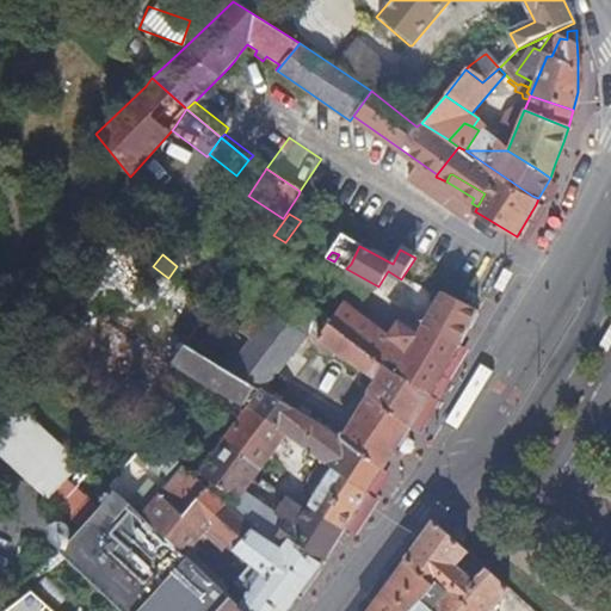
[(368,290),(333,270),(325,285),(345,297),(359,306),(368,290)]
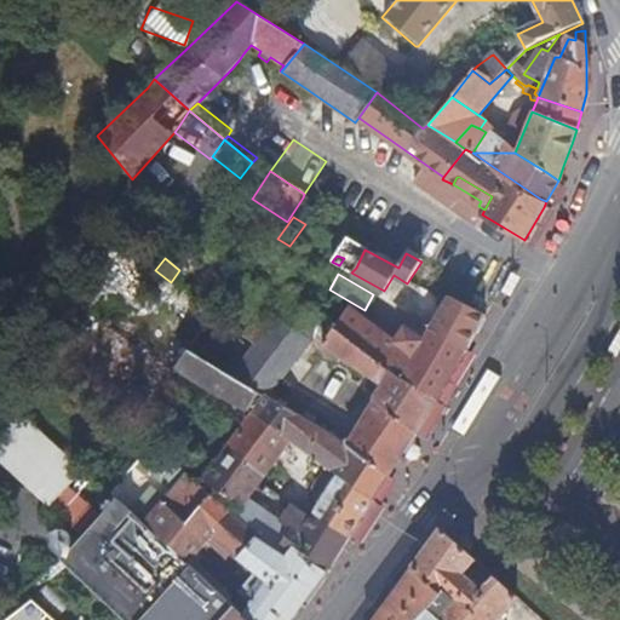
[(336,323),(280,286),(270,297),(256,315),(268,321),(270,320),(276,319),(311,340),(315,342),(326,349),(343,360),(383,386),(383,388),(377,399),(414,430),(435,399),(333,328),(336,323)]
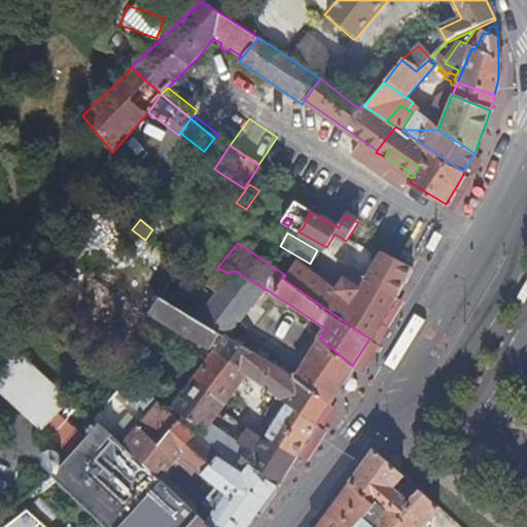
[(395,296),(411,268),(381,253),(378,258),(364,280),(395,296)]
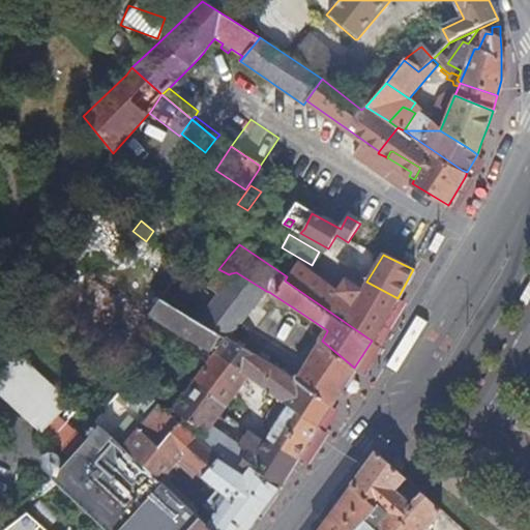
[(372,341),(398,298),(366,282),(359,295),(354,293),(351,298),(308,270),(296,263),(287,276),(285,281),(372,341)]
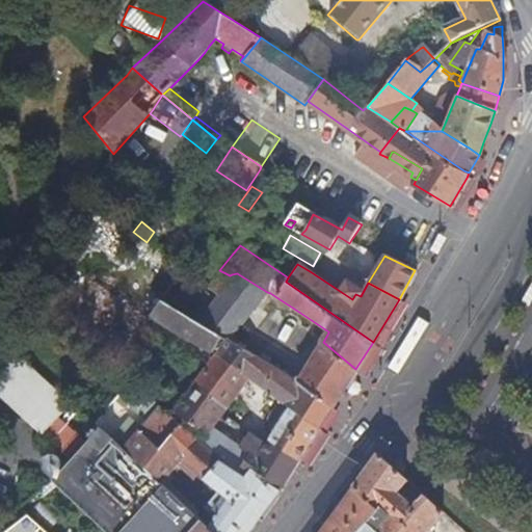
[(267,292),(237,273),(232,274),(230,275),(219,270),(216,274),(206,287),(213,292),(208,299),(213,302),(208,310),(200,323),(227,340),(232,342),(239,329),(267,292)]
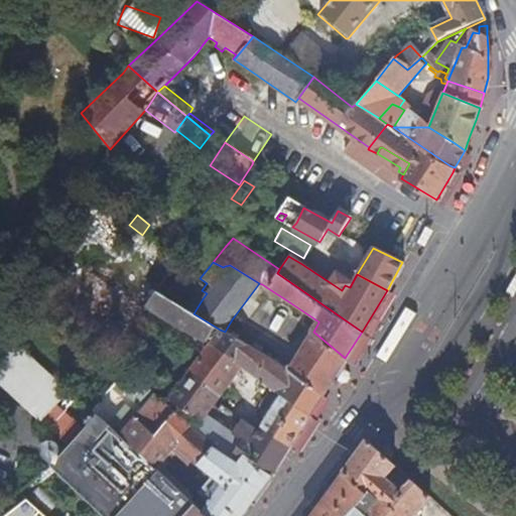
[(141,313),(90,273),(66,303),(118,346),(141,313)]
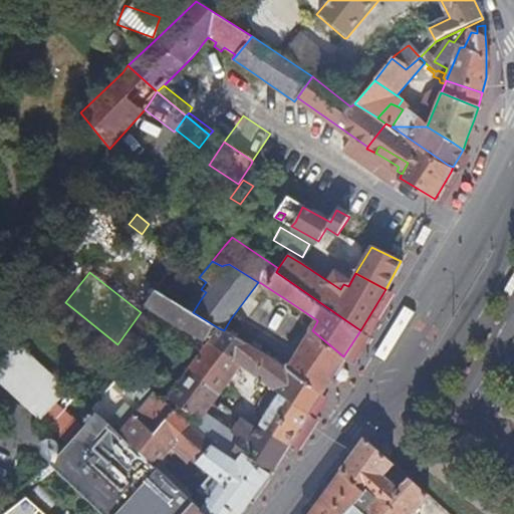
[(219,328),(193,312),(157,290),(147,305),(182,327),(192,333),(198,337),(207,344),(219,328)]
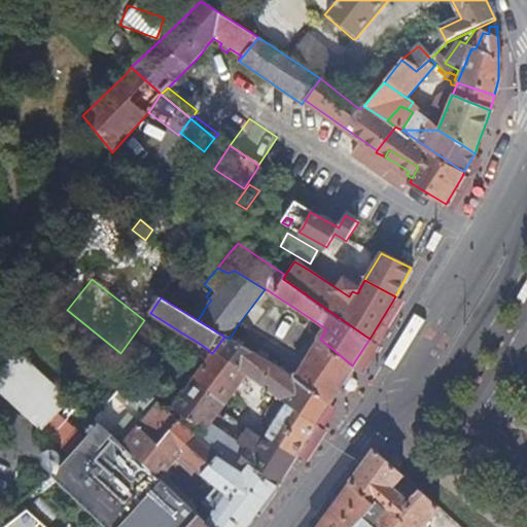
[(154,351),(165,336),(149,324),(138,341),(154,351)]
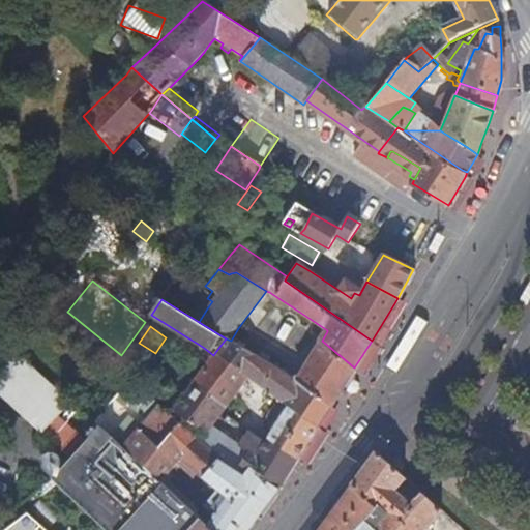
[(330,407),(297,379),(273,365),(242,347),(231,341),(226,339),(213,355),(246,377),(288,406),(319,427),(330,407)]
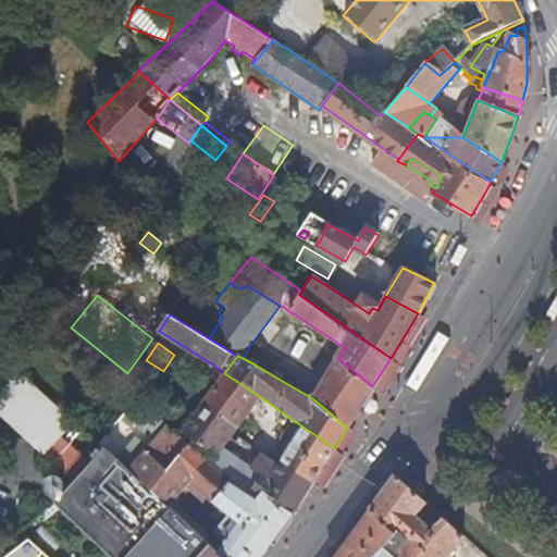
[(347,428),(372,386),(338,358),(312,398),(347,428)]
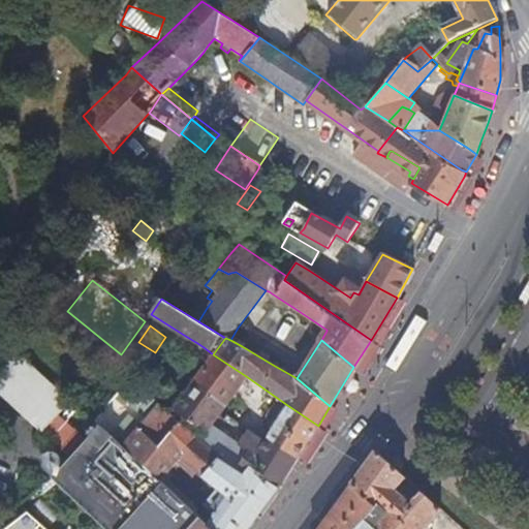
[(72,404),(6,345),(0,353),(0,395),(44,435),(72,404)]
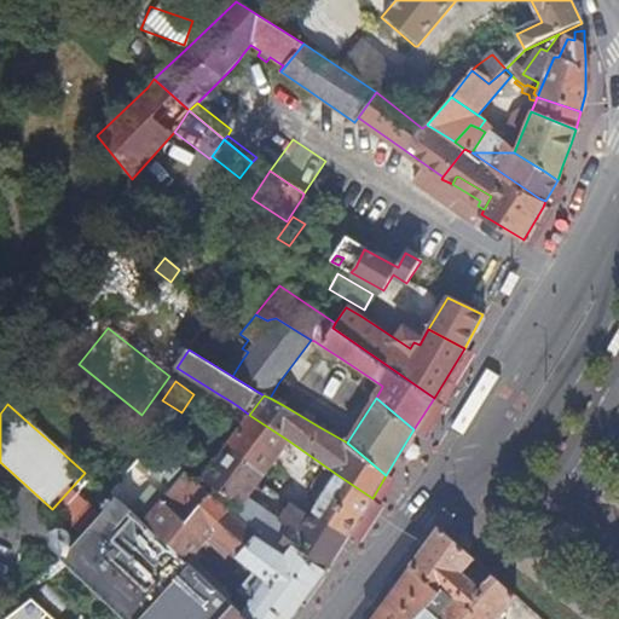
[(152,431),(166,411),(157,406),(144,424),(152,431)]
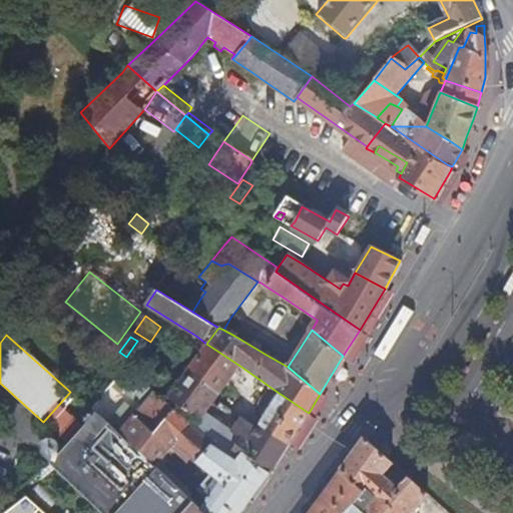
[(238,365),(206,344),(198,354),(185,372),(217,395),(238,365)]
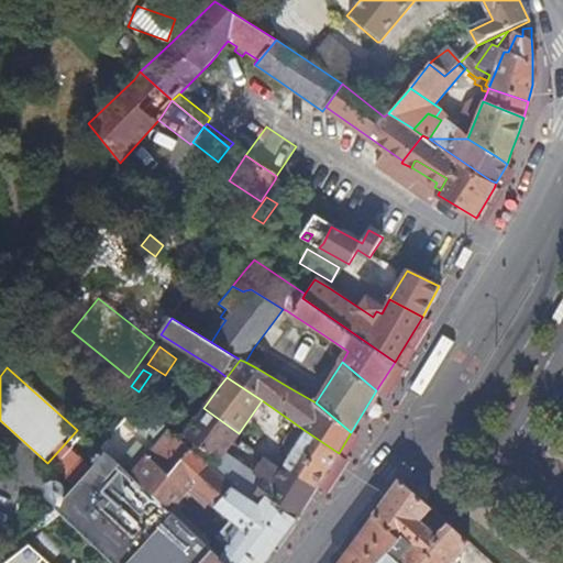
[(203,408),(218,388),(209,382),(203,378),(192,394),(189,393),(186,396),(194,403),(203,408)]
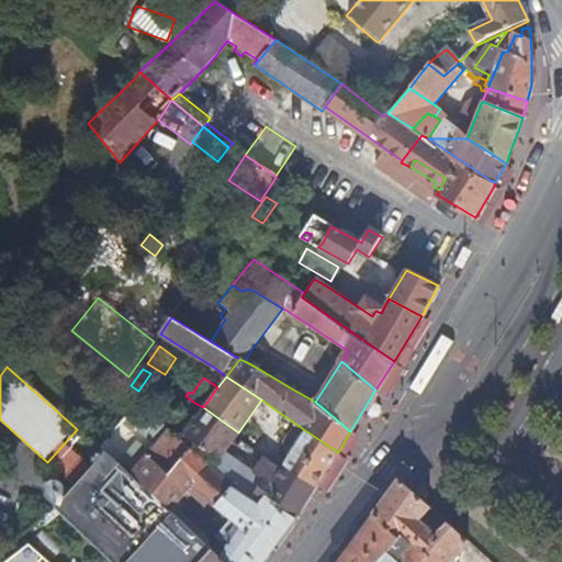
[(192,422),(203,407),(193,402),(183,417),(192,422)]
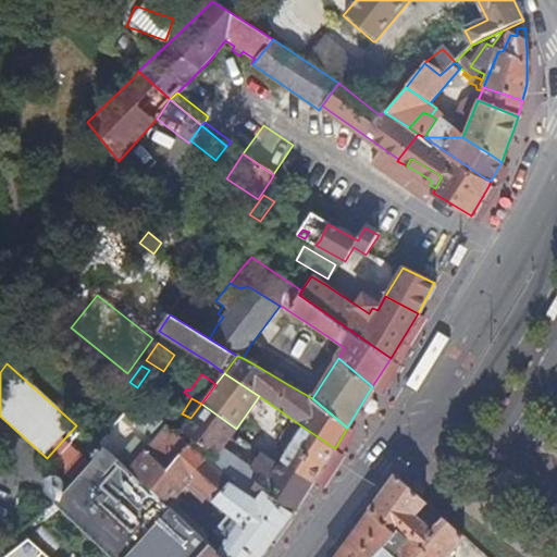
[(229,440),(236,429),(201,404),(190,418),(181,431),(185,434),(215,456),(222,449),(229,440)]
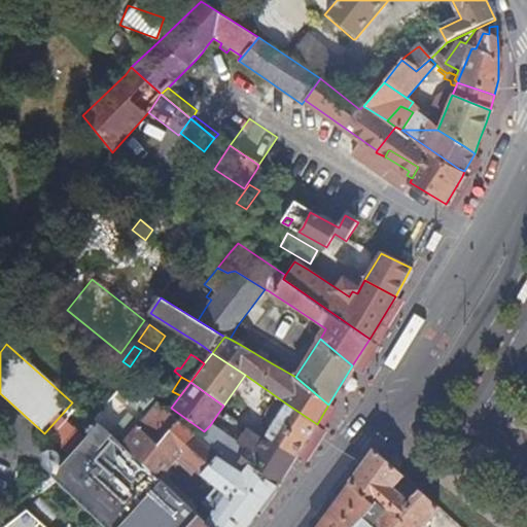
[(139,409),(149,396),(139,388),(128,401),(139,409)]
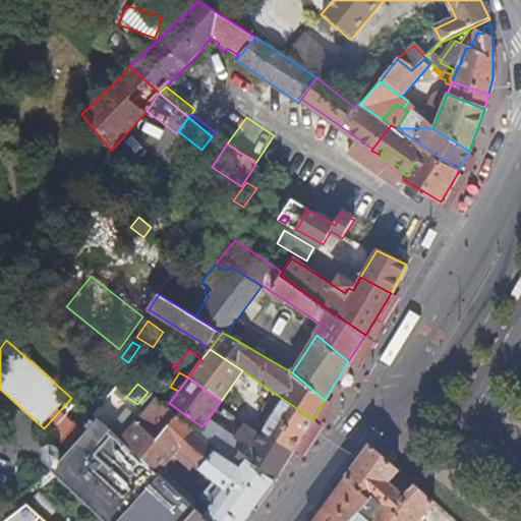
[(112,415),(126,397),(116,387),(93,412),(105,423),(112,415)]
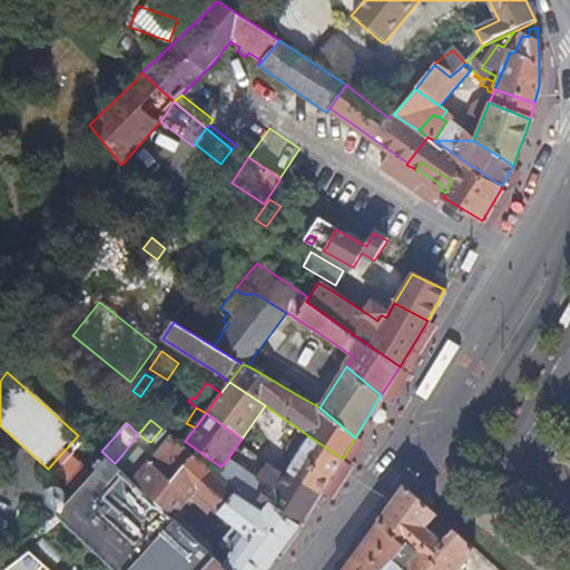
[(262,512),(215,474),(185,450),(170,436),(164,444),(140,471),(123,454),(115,463),(179,523),(184,518),(178,512),(194,494),(202,500),(213,511),(233,524),(220,540),(233,551),(223,562),(232,569),(267,569),(301,528),(268,504),(262,512)]
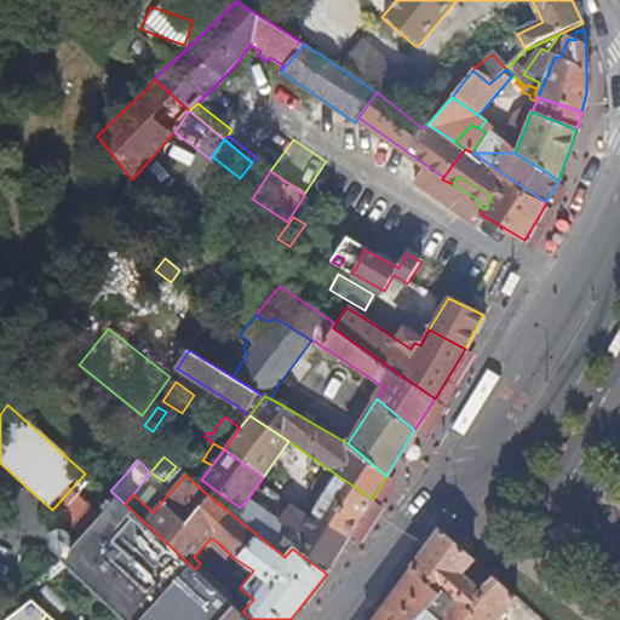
[(345,545),(373,499),(337,475),(310,516),(310,518),(345,545)]
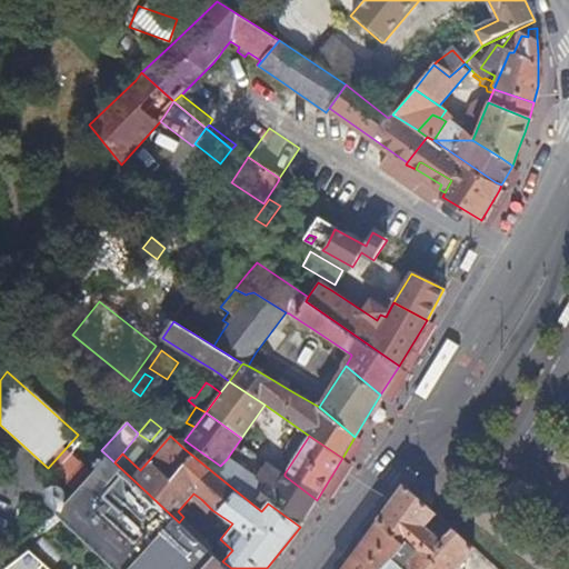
[(220,466),(189,443),(185,449),(215,473),(220,466)]
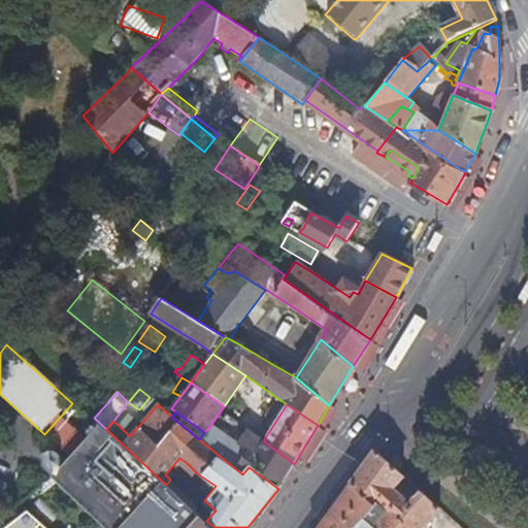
[(294,464),(264,441),(246,430),(236,444),(210,426),(204,432),(199,439),(242,474),(249,467),(278,489),(294,464)]
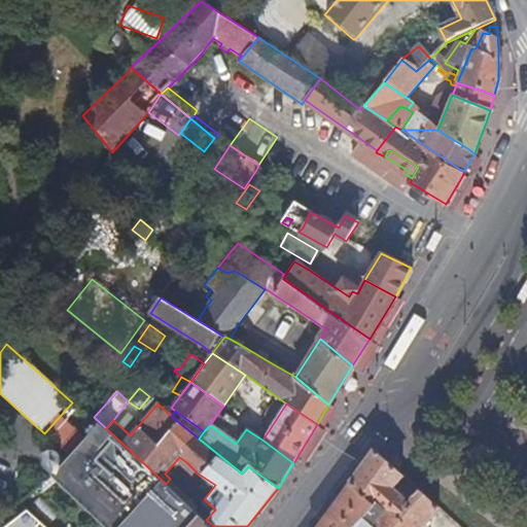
[(214,526),(206,520),(166,484),(106,428),(93,445),(121,471),(163,512),(147,526),(214,526)]
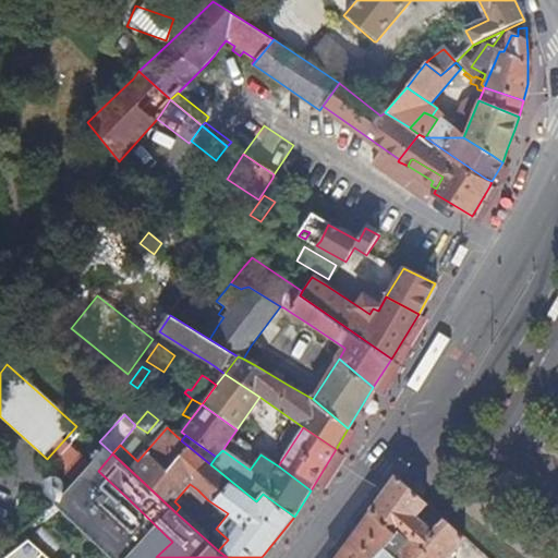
[(129,499),(98,471),(81,490),(55,505),(82,531),(100,510),(110,520),(129,499)]
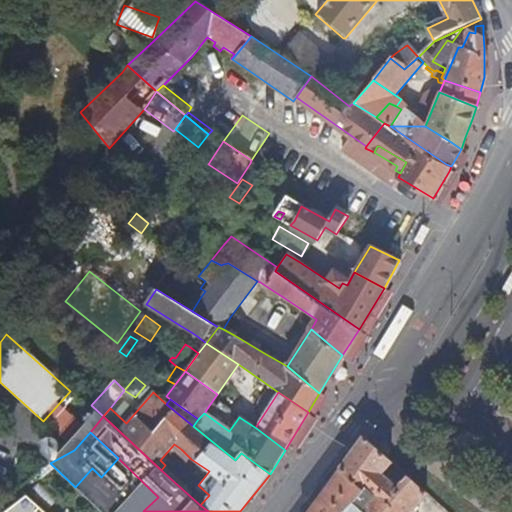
[(413,511),(422,503),(429,495),(412,481),(401,493),(383,477),(393,464),(369,441),(315,511),(413,511)]
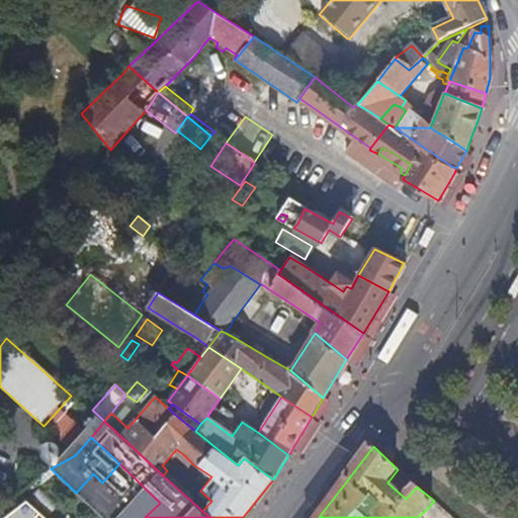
[(103,517),(84,500),(67,517),(103,517)]
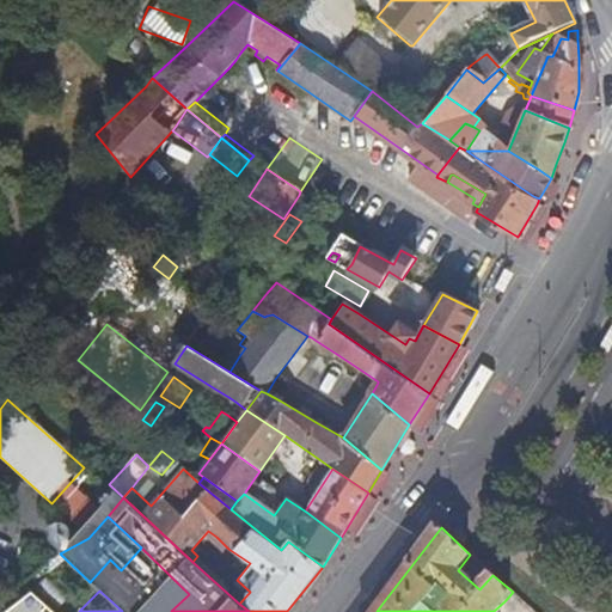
[(51,611),(31,593),(5,611),(51,611)]
